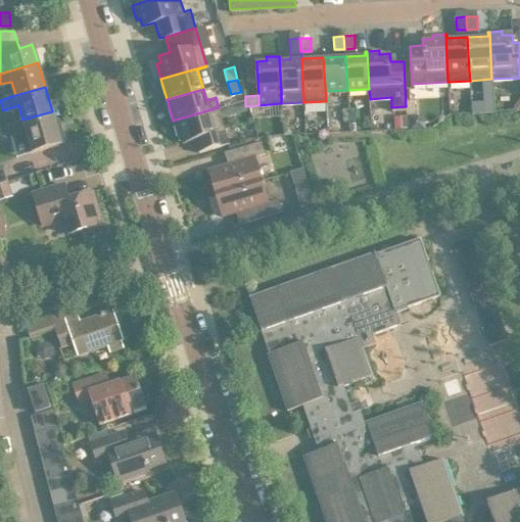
[(471,100),(471,111),(479,111),(483,110),(483,99),(471,100)]
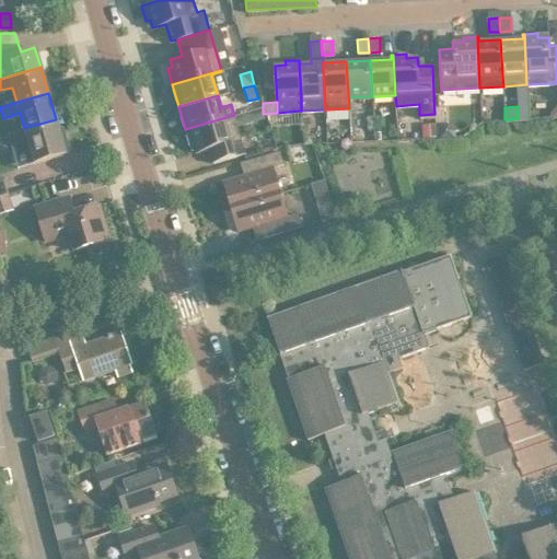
[(234,115),(185,129),(189,144),(194,143),(196,151),(208,148),(211,162),(245,152),(234,115)]
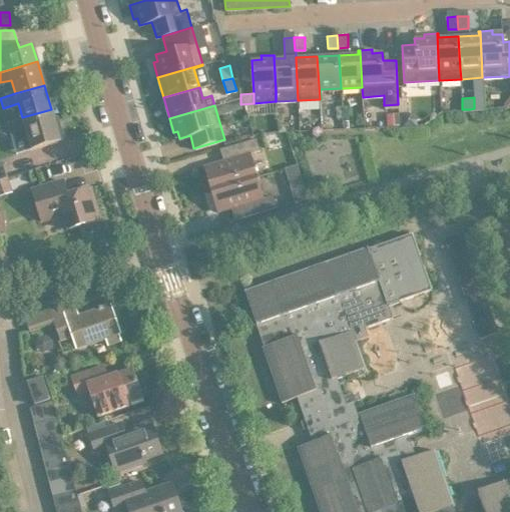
[(51,109),(22,117),(7,122),(12,138),(27,134),(31,149),(60,140),(51,109)]
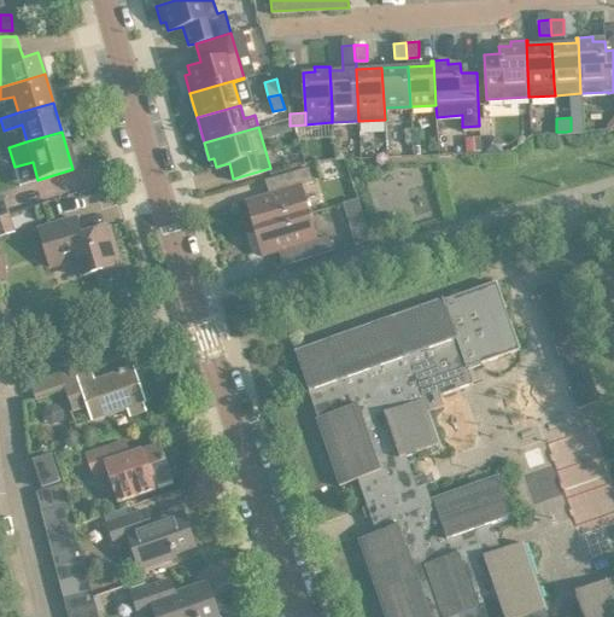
[(493,134),(484,135),(485,151),(500,150),(500,140),(493,134)]
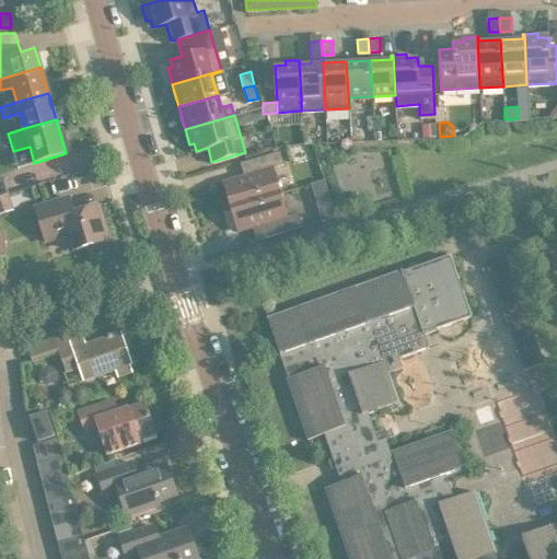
[(439,123),(422,124),(424,137),(440,137),(439,123)]
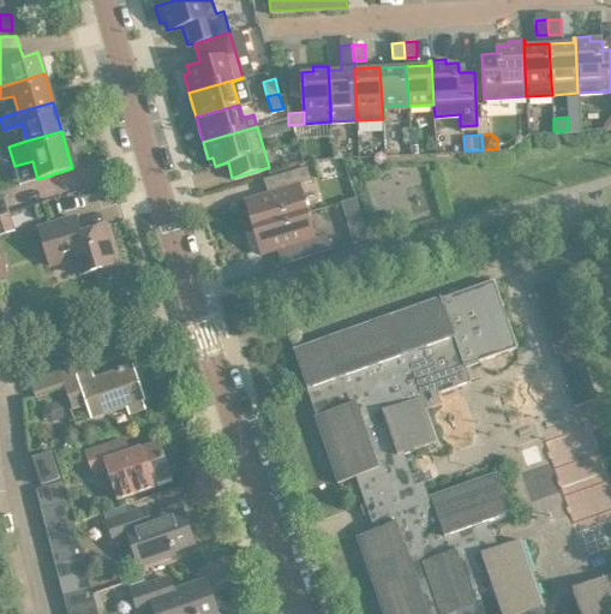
[(244,198),(252,226),(307,209),(300,183),(311,179),(306,165),(270,176),(275,190),(244,198)]
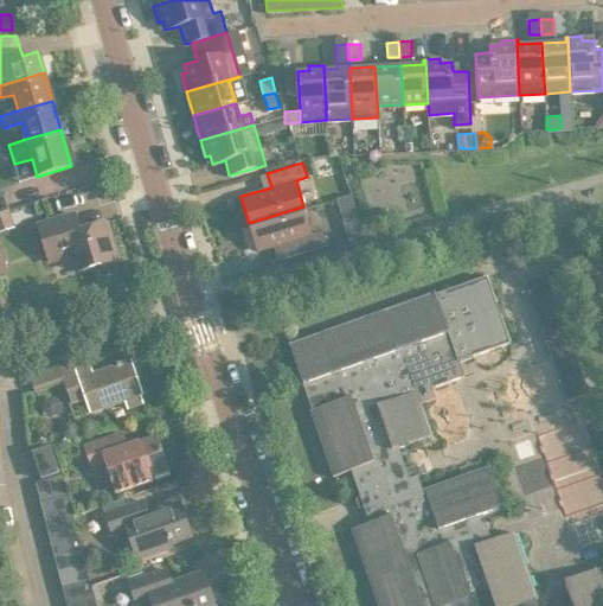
[(303,206),(249,223),(257,249),(287,241),(290,255),(326,244),(322,230),(310,233),(303,206)]
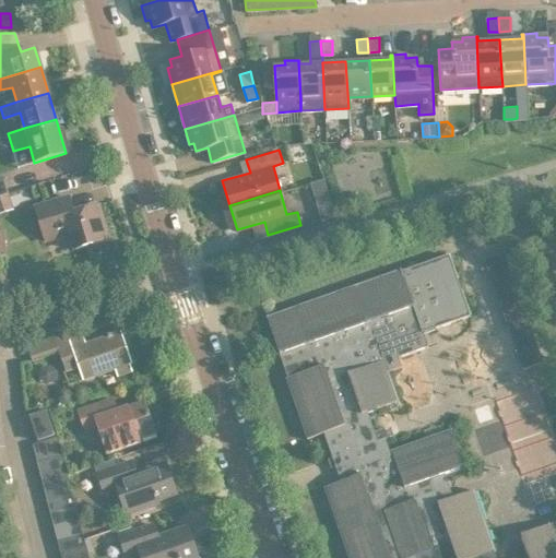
[(0,196),(0,211),(12,208),(7,193),(0,196)]
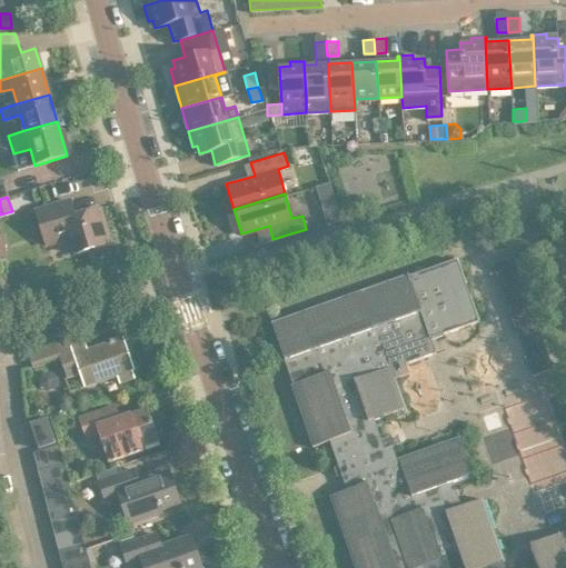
[(36,208),(47,241),(71,233),(77,252),(110,241),(100,208),(75,215),(70,198),(36,208)]
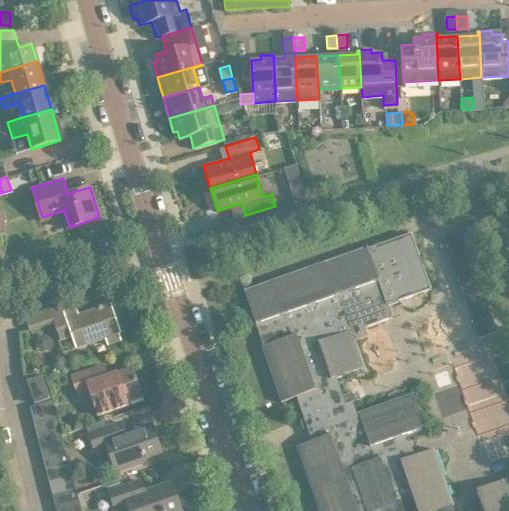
[(303,186),(291,190),(294,201),(307,197),(303,186)]
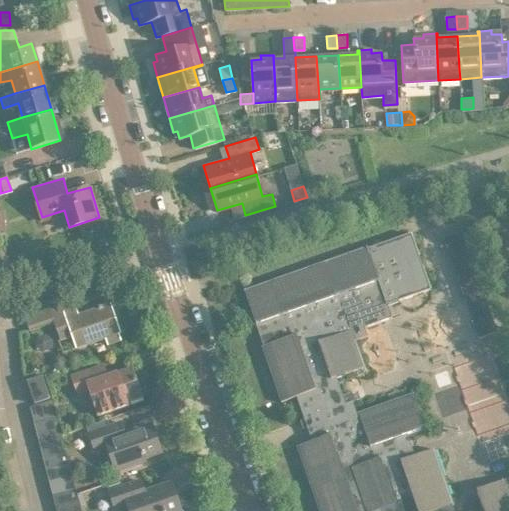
[(430,286),(411,231),(367,246),(367,245),(271,279),(243,288),(263,344),(262,345),(281,400),(296,395),(312,439),(296,445),(319,510),(508,510),(508,476),(475,489),(482,506),(468,510),(453,510),(451,503),(453,502),(434,447),(414,454),(407,433),(425,427),(413,391),(357,412),(352,400),(346,402),(336,376),(365,366),(355,339),(368,334),(365,325),(392,315),(387,301),(430,286)]
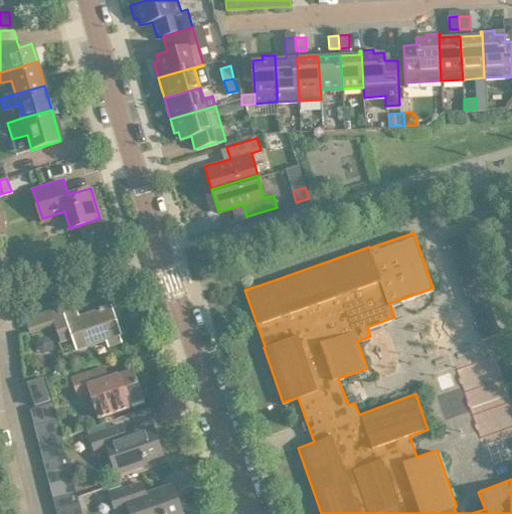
[(76,316),(74,308),(71,301),(50,309),(61,341),(72,337),(76,348),(121,333),(111,304),(76,316)]
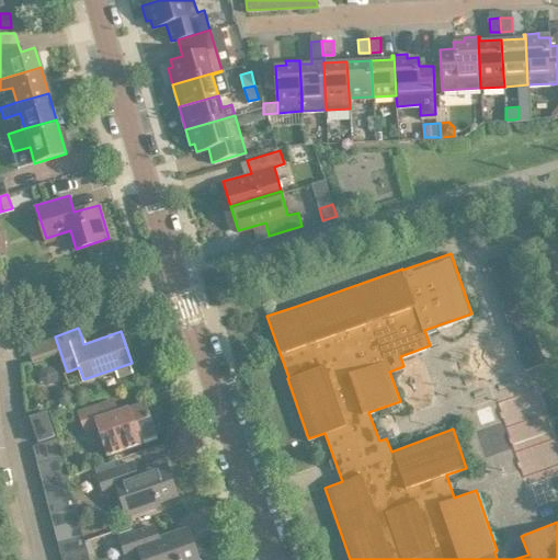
[(27,345),(32,361),(59,351),(54,335),(27,345)]
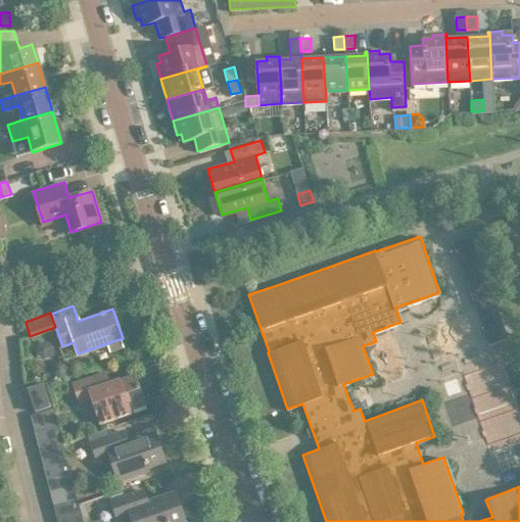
[(65,365),(42,373),(45,381),(68,373),(65,365)]
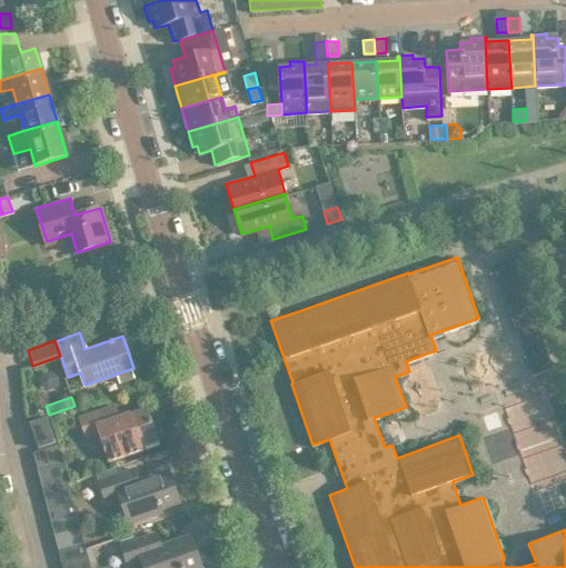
[(130,449),(157,440),(146,409),(119,418),(115,405),(80,416),(87,437),(101,432),(110,460),(131,452),(130,449)]
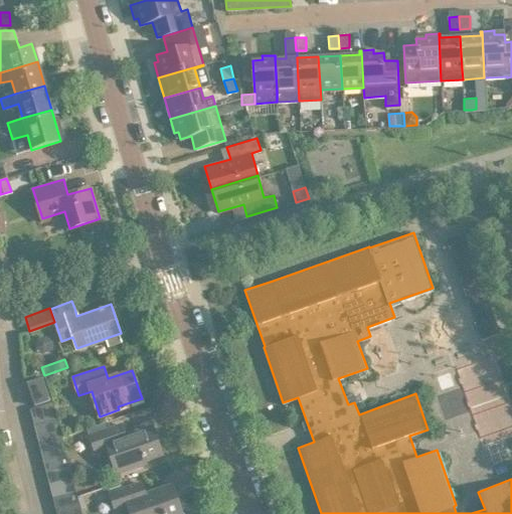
[(41,378),(26,383),(33,405),(48,400),(41,378)]
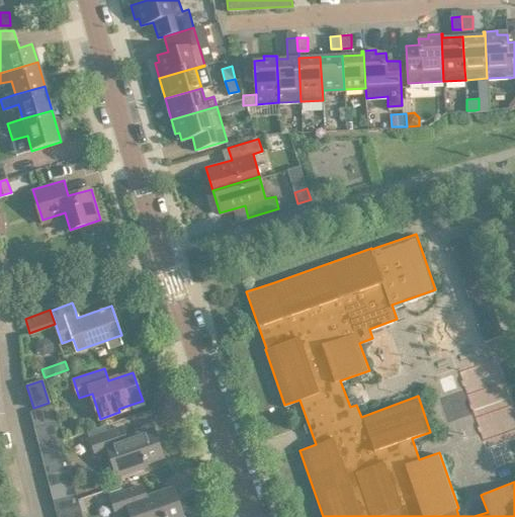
[(29,411),(33,427),(58,421),(54,404),(29,411)]
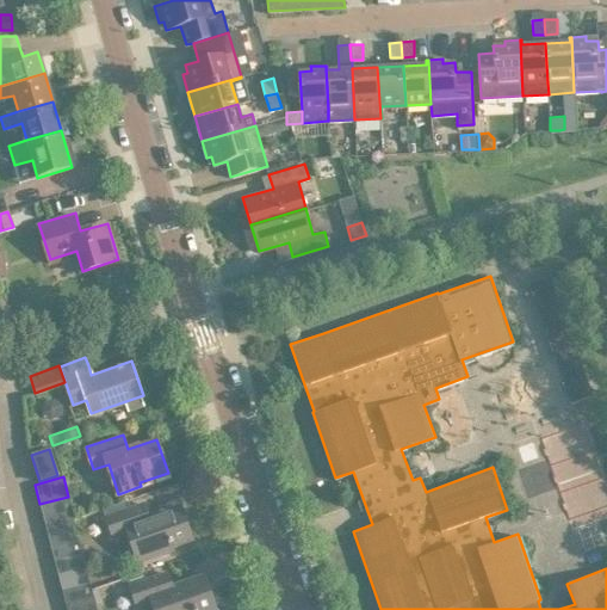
[(39,504),(43,518),(72,511),(68,497),(39,504)]
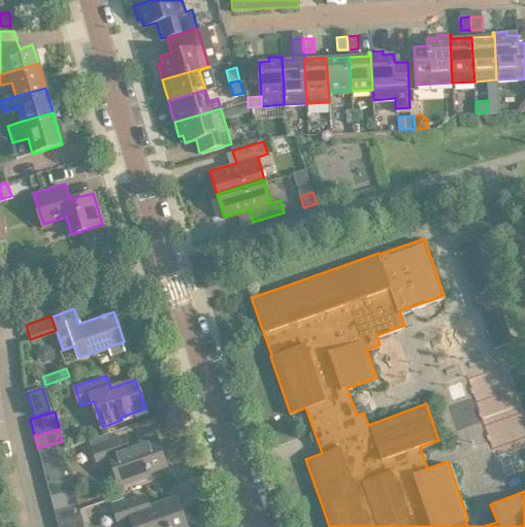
[(139,474),(166,465),(156,435),(128,445),(125,433),(92,445),(97,463),(110,458),(119,484),(139,476),(139,474)]
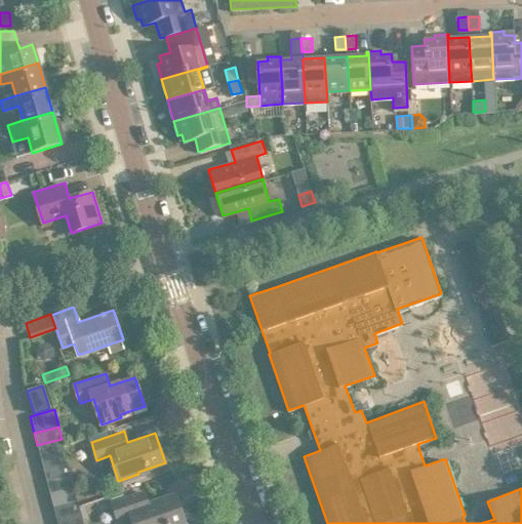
[(37,445),(41,457),(66,451),(62,439),(37,445)]
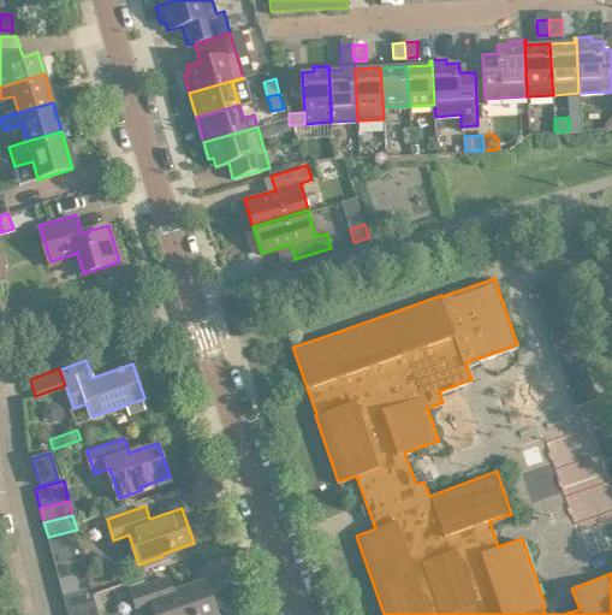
[(48,537),(52,551),(81,544),(77,530),(48,537)]
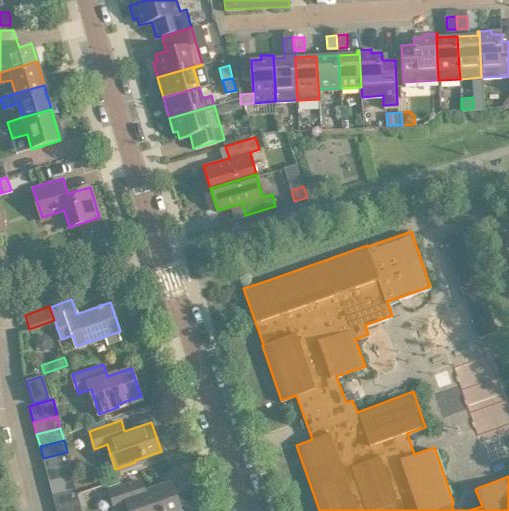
[(43,458),(45,469),(69,463),(67,452),(43,458)]
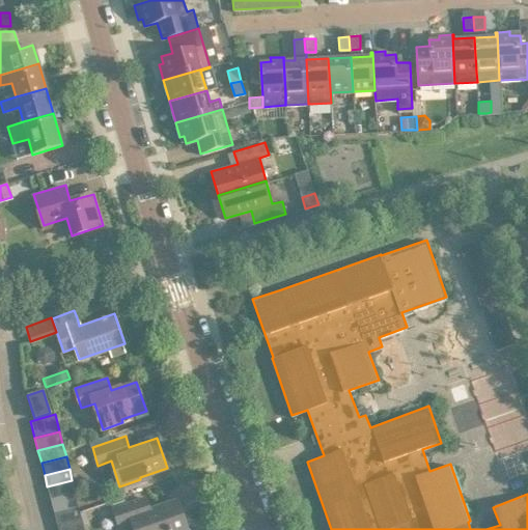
[(47,486),(51,500),(76,493),(72,480),(47,486)]
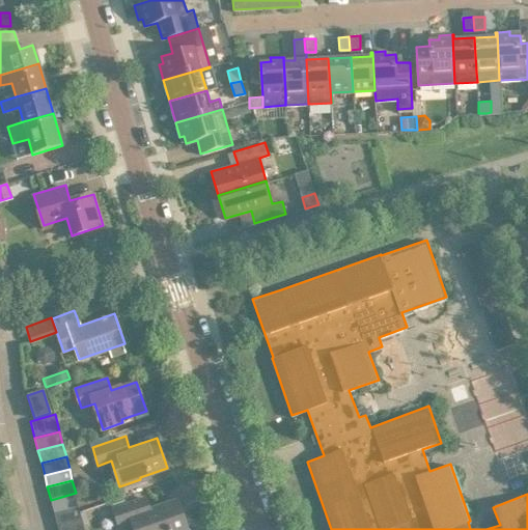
[(51,500),(54,511),(78,505),(76,493),(51,500)]
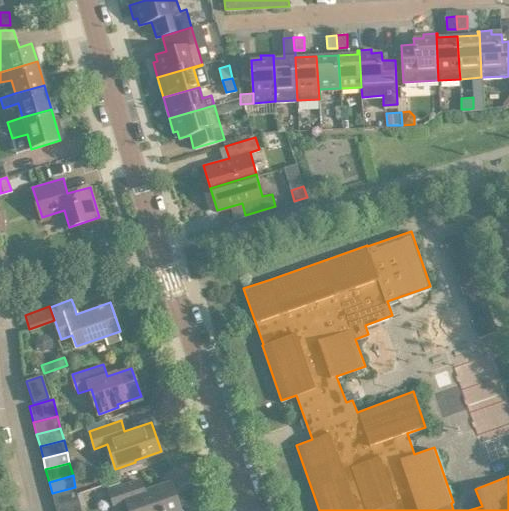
[(173,510),(181,508),(172,480),(144,490),(140,478),(108,489),(114,506),(126,502),(128,510),(173,510)]
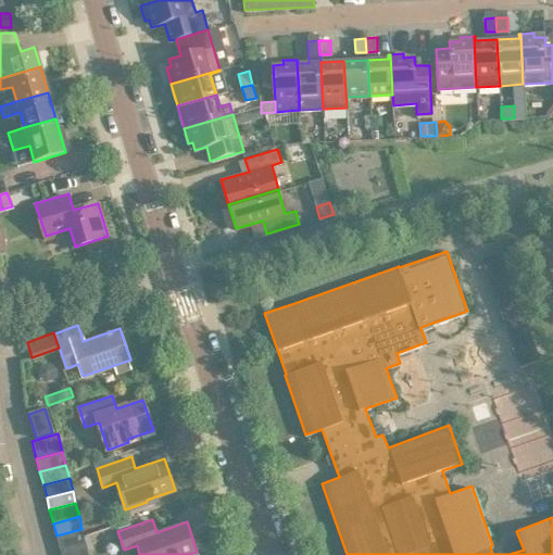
[(57,535),(60,549),(86,542),(82,529),(57,535)]
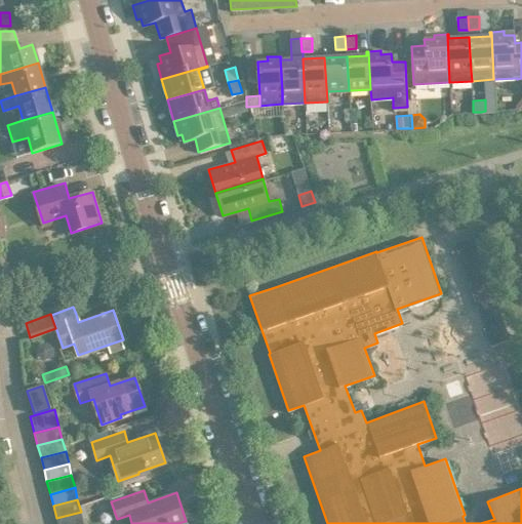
[(56,518),(57,523),(83,523),(81,512),(56,518)]
